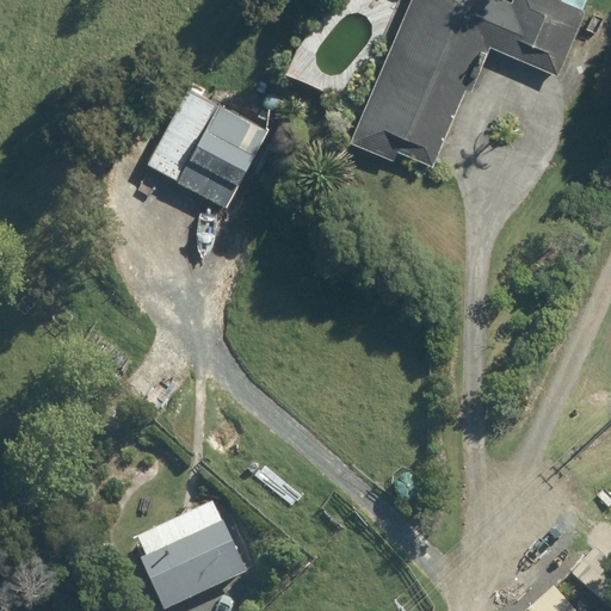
[(510,0),(409,0),(350,140),(390,156),(395,148),(431,164),(464,87),(469,90),(489,43),(556,72),(584,7),(580,6),(581,0),(512,0),(512,1),(510,0)]
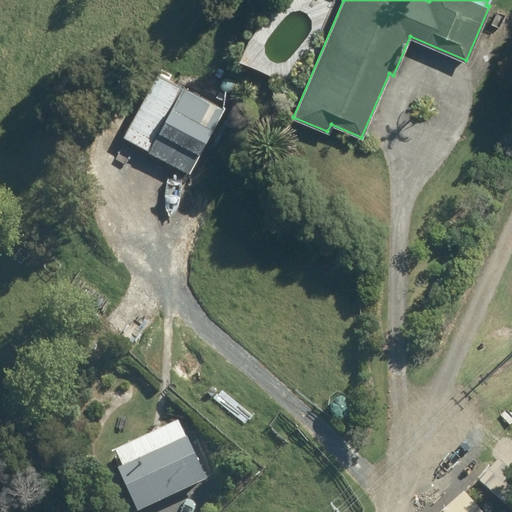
[(501,0),(496,0),(488,16),(500,22),(509,4),(501,0)]
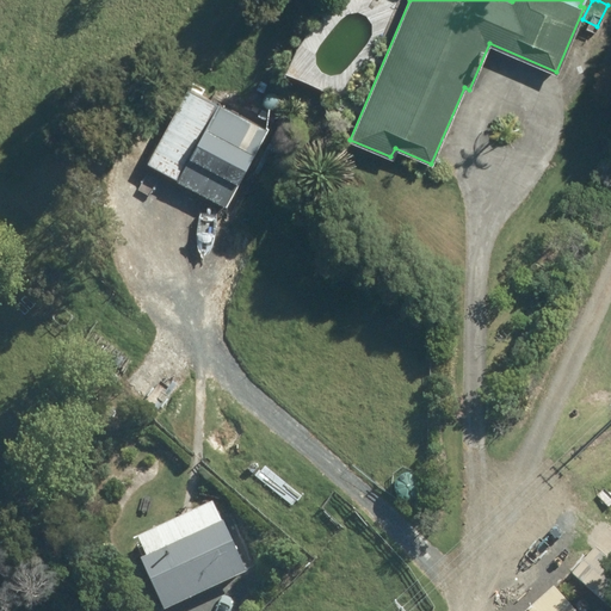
[(216,103),(176,178),(223,204),(264,130),(216,103)]
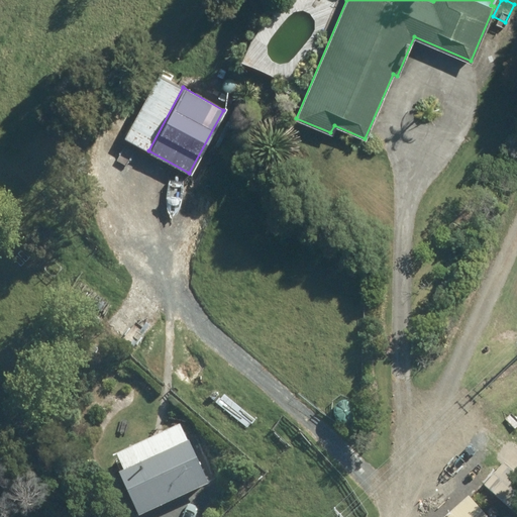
[(276,104),(269,90),(259,95),(266,109),(276,104)]
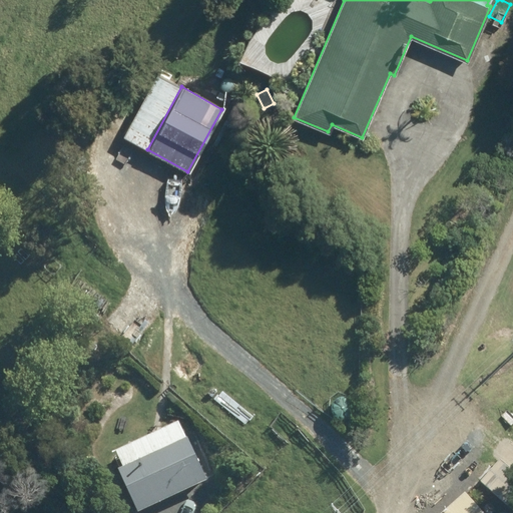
[(187,438),(117,470),(136,512),(206,481),(187,438)]
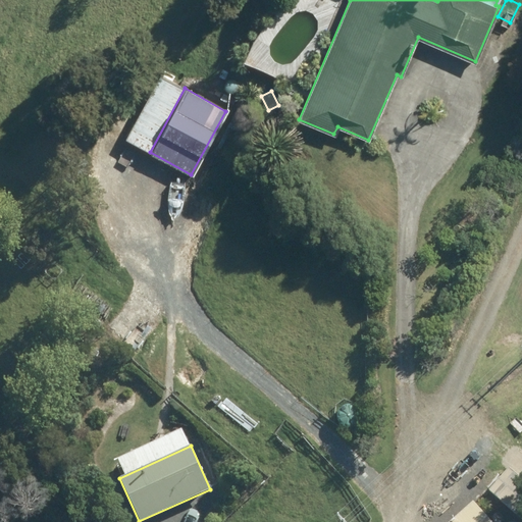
[(451,521),(488,521),(472,503),(451,521)]
